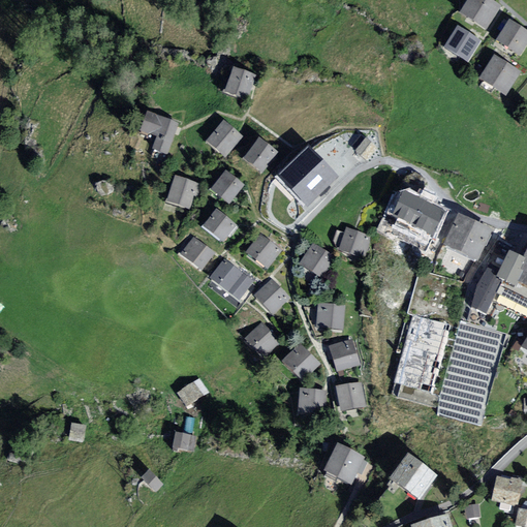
[(500,5),(490,0),(471,0),(463,14),(488,28),(500,5)]
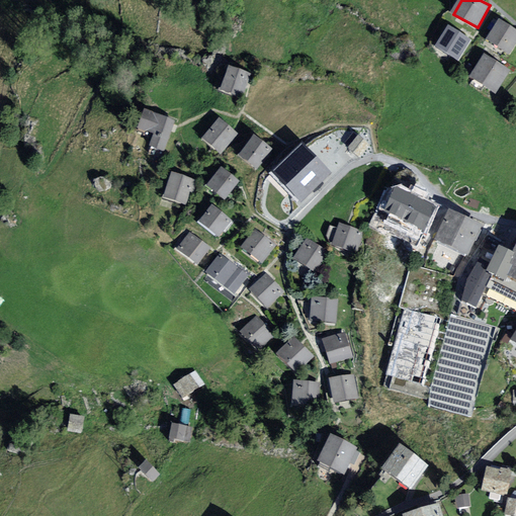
[(515,29),(497,19),(485,41),(508,55),(515,40),(515,29)]
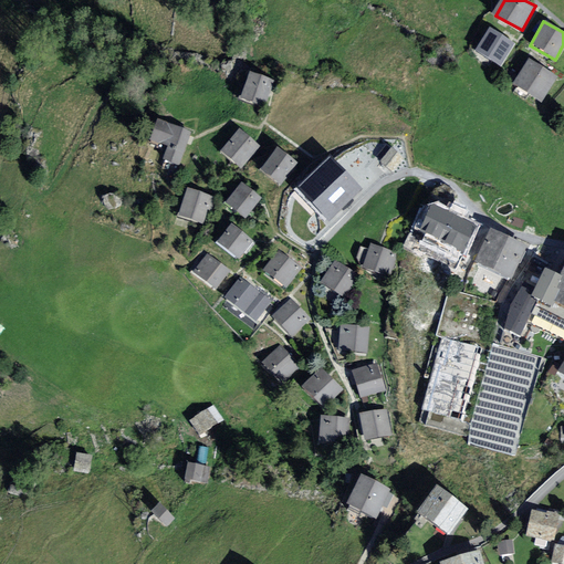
[(511,43),(484,29),(471,52),(498,68),(511,43)]
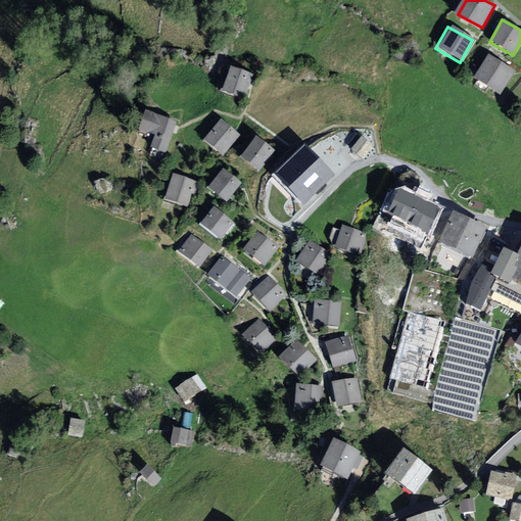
[(510,72),(485,57),(473,80),(498,93),(510,72)]
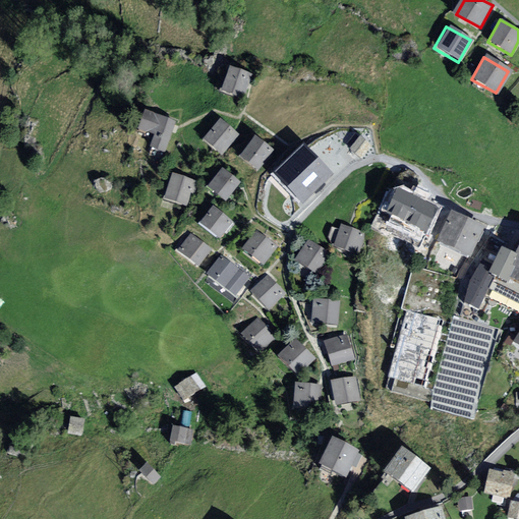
[(250,75),(233,70),(228,90),(244,95),(250,75)]
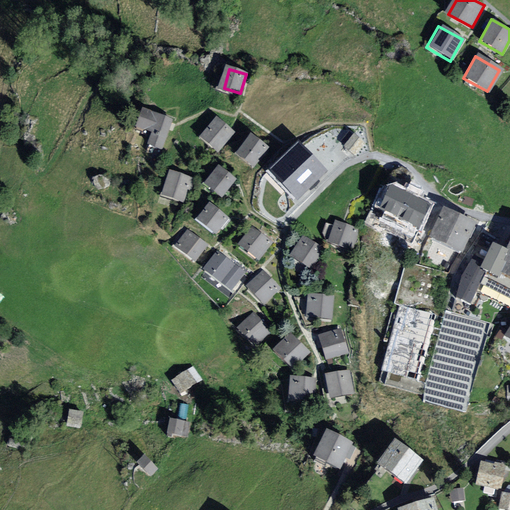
[(172,118),(146,109),(140,125),(155,130),(151,141),(163,145),(172,118)]
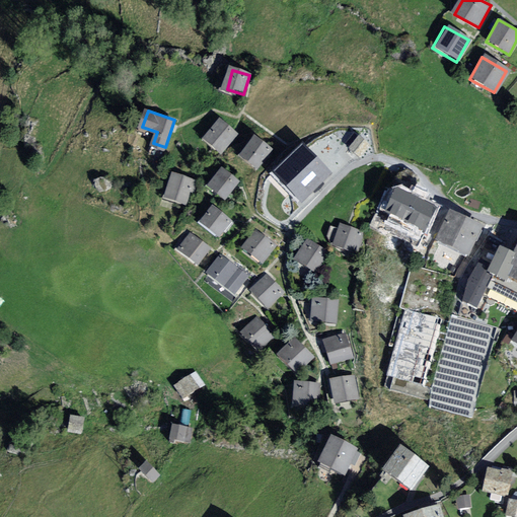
[(236,132),(221,119),(206,137),(222,149),(236,132)]
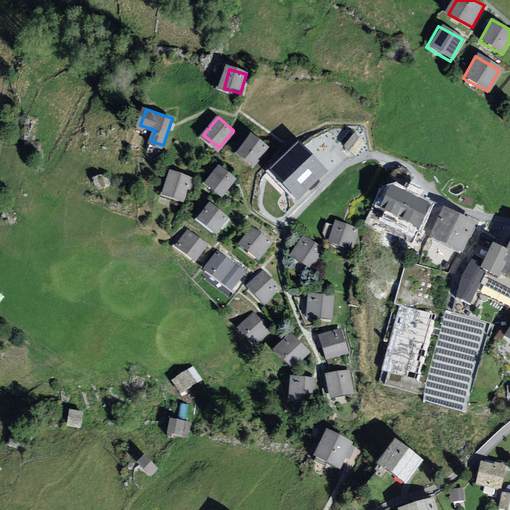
[(363,142),(351,132),(342,144),(354,154),(363,142)]
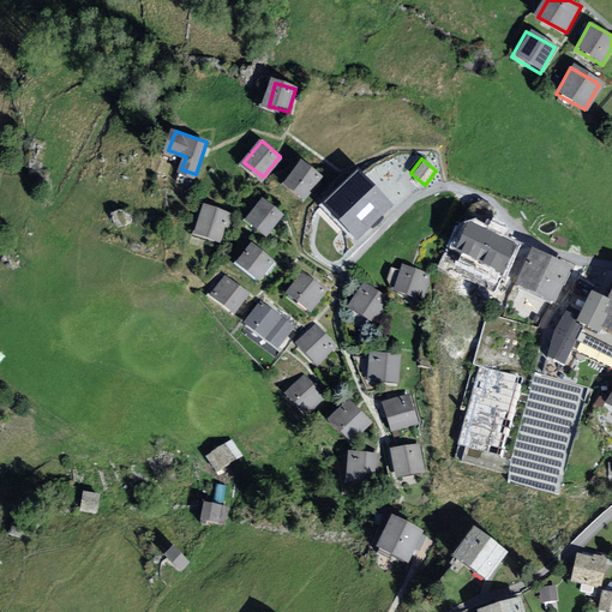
[(322,175),(303,161),(287,183),(306,197),(322,175)]
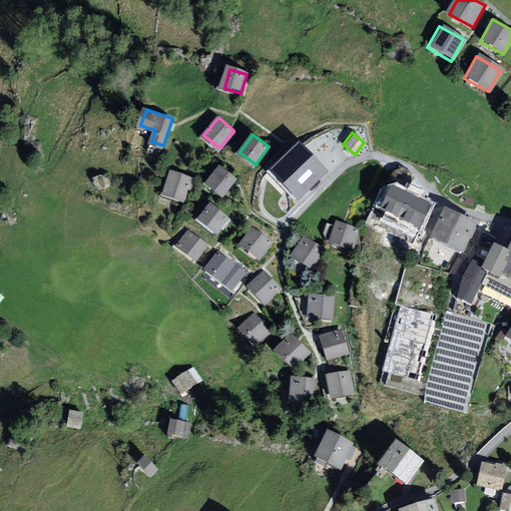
[(297,200),(330,168),(302,141),(270,169),(297,200)]
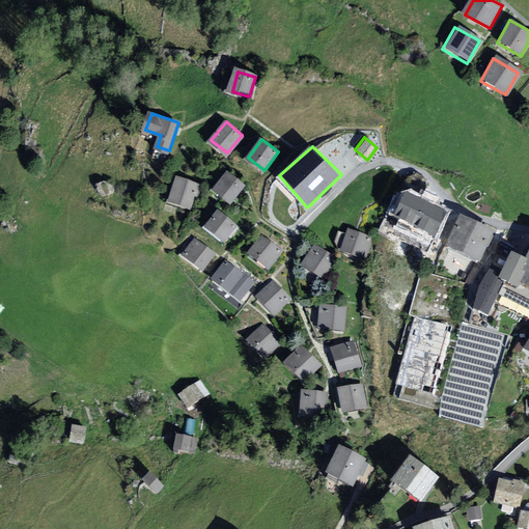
[(244,185),(226,172),(212,193),(228,205),(244,185)]
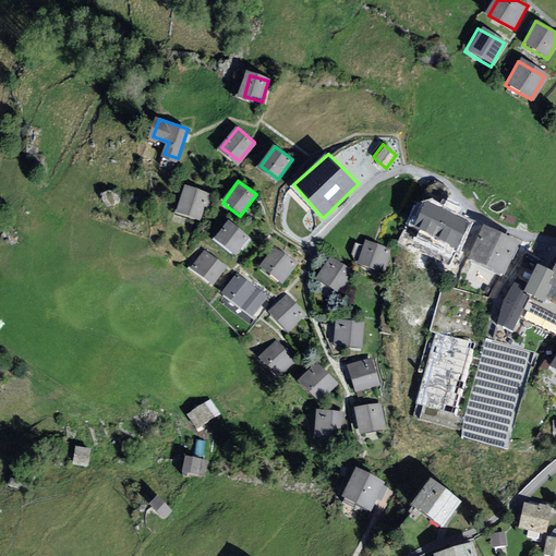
[(208,191),(186,184),(179,210),(200,217),(208,191)]
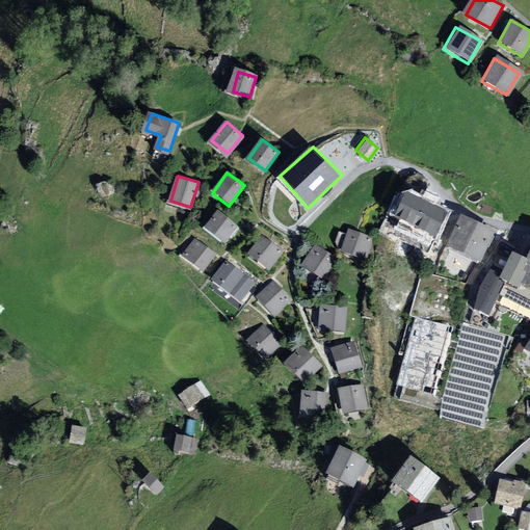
[(450,212),(407,191),(396,215),(440,235),(450,212)]
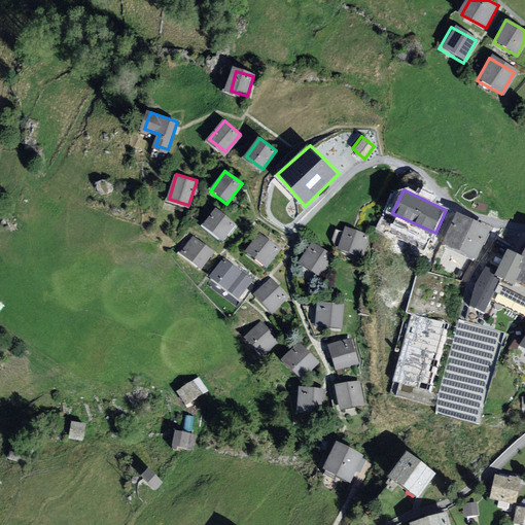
[(235,221),(218,209),(206,224),(223,238),(235,221)]
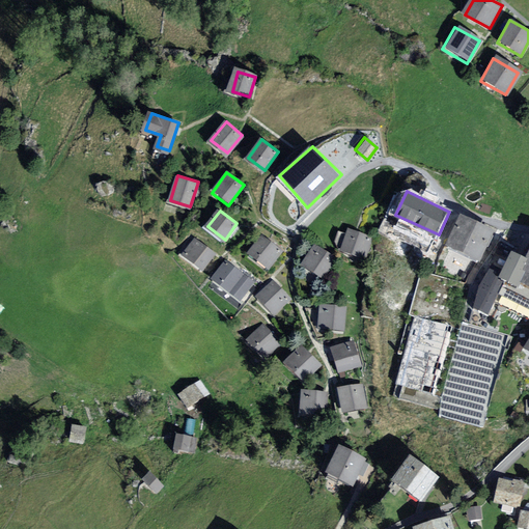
[(486,232),(457,219),(444,247),(473,260),(486,232)]
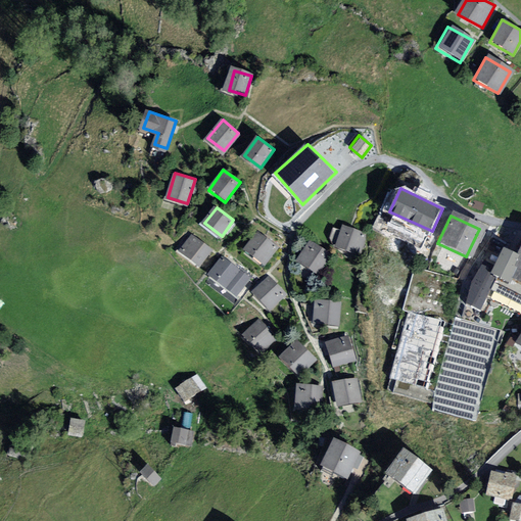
[(366,231),(346,225),(340,244),(360,250),(366,231)]
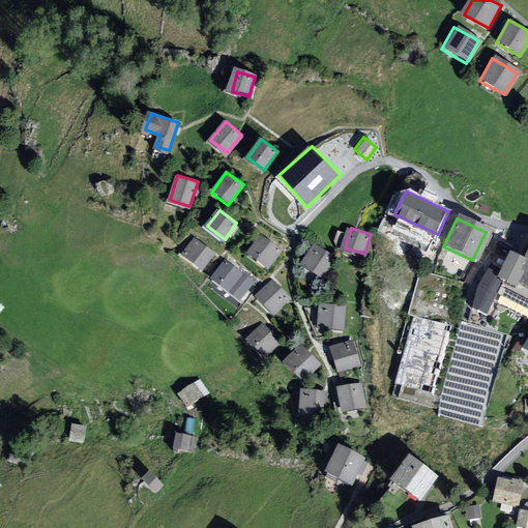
[(527,232),(520,229),(495,281),(527,295),(527,232)]
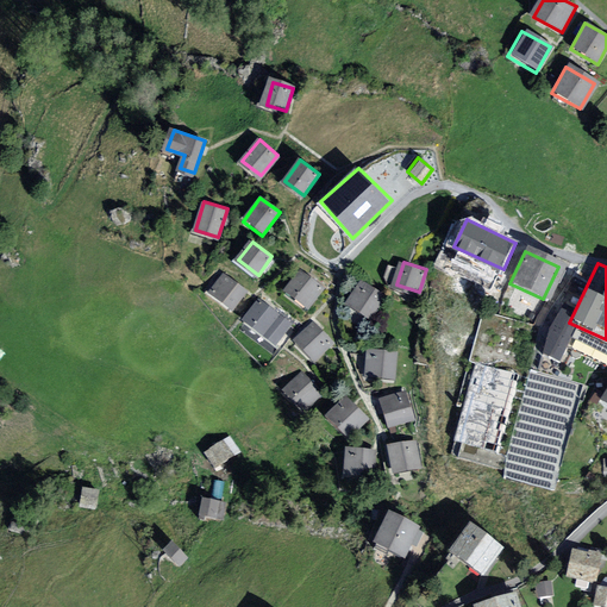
[(324,285),(305,270),(288,292),(307,306),(324,285)]
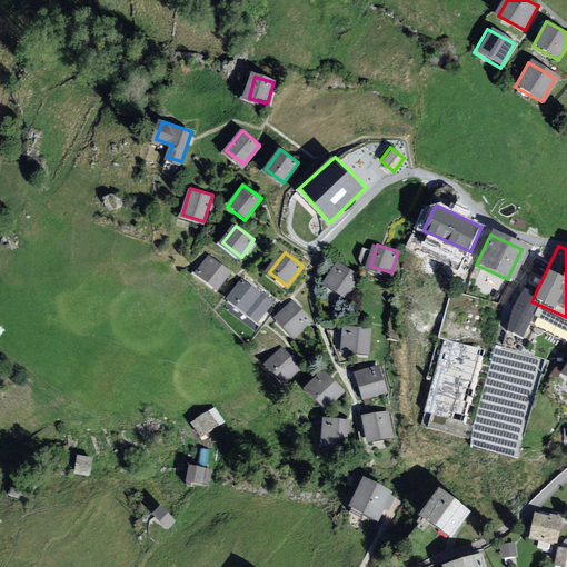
[(230,268),(211,255),(199,272),(218,285),(230,268)]
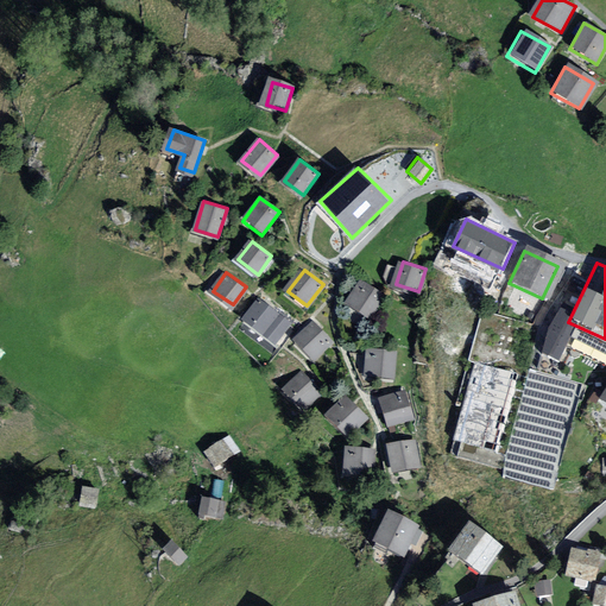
[(383,295),(363,281),(349,301),(370,314),(383,295)]
